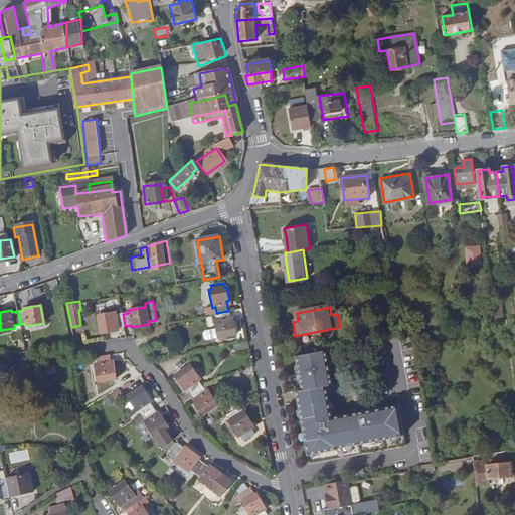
[(228,311),(216,313),(217,320),(214,320),(217,337),(235,334),(232,317),(229,317),(228,311)]
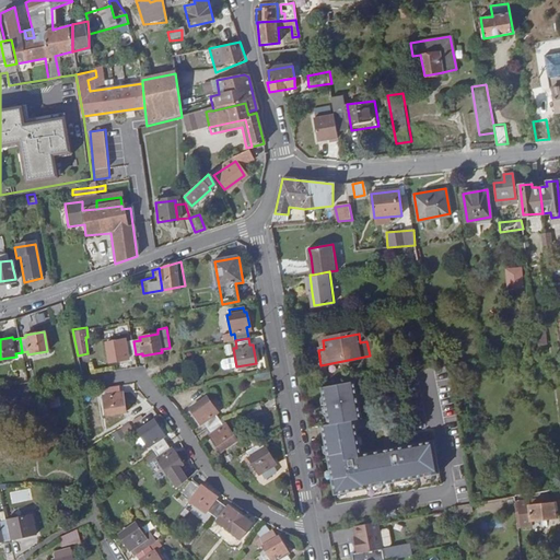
[(136,354),(133,341),(126,342),(126,339),(107,342),(111,361),(129,358),(128,356),(136,354)]
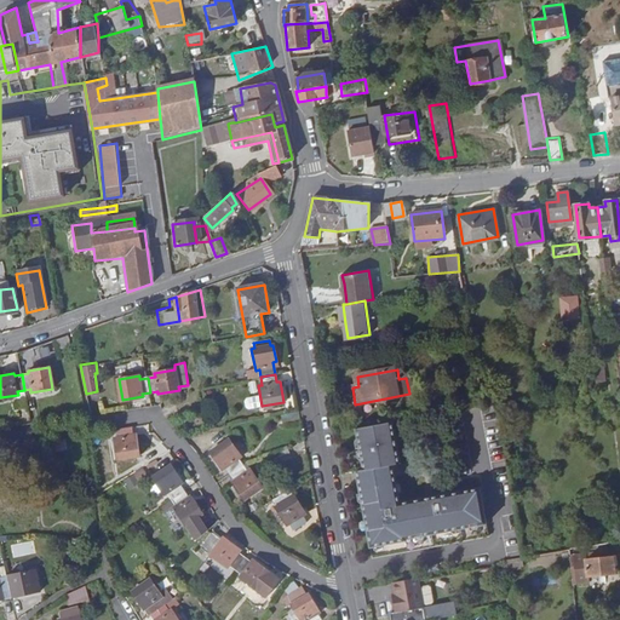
[(365,464),(394,459),(408,457),(401,415),(356,424),(365,464)]
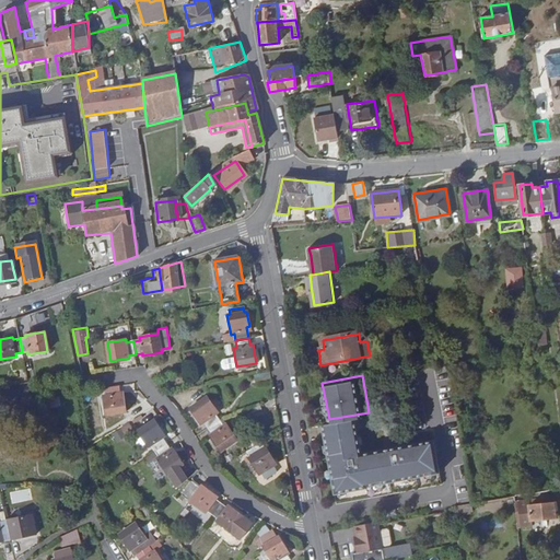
[(119,386),(105,388),(106,395),(104,395),(107,415),(126,411),(124,393),(120,393),(119,386)]
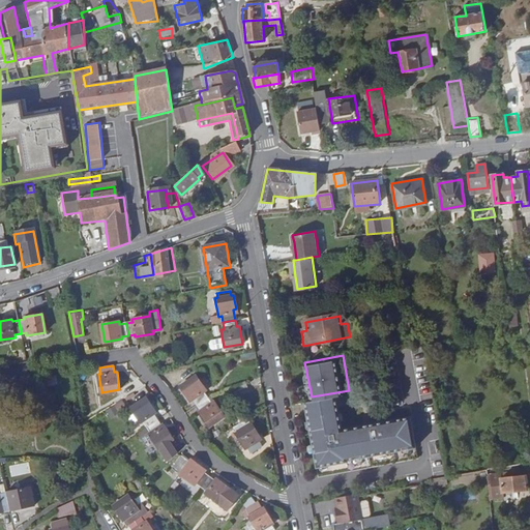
[(55,374),(46,376),(47,383),(56,382),(55,374)]
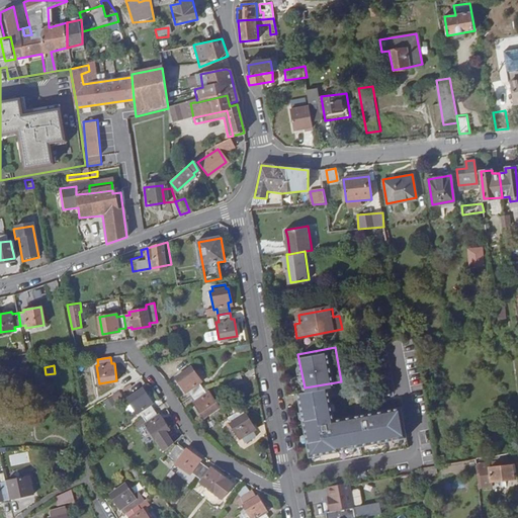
[(190,395),(201,387),(197,382),(198,380),(189,367),(174,376),(184,392),(187,390),(190,395)]
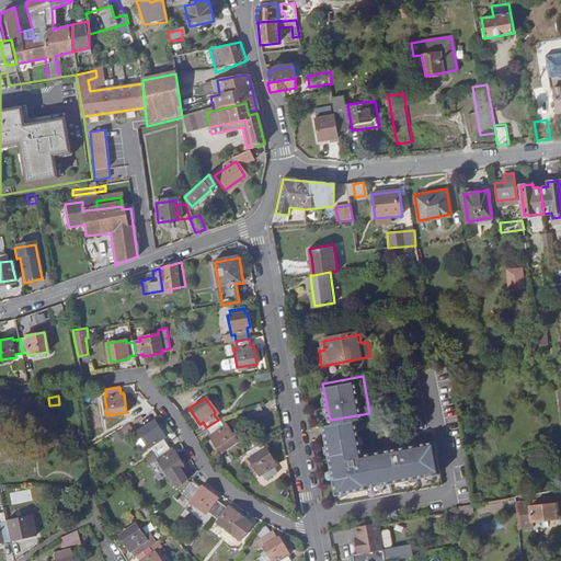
[(322,422),(324,434),(358,427),(356,415),(330,420),(322,422)]
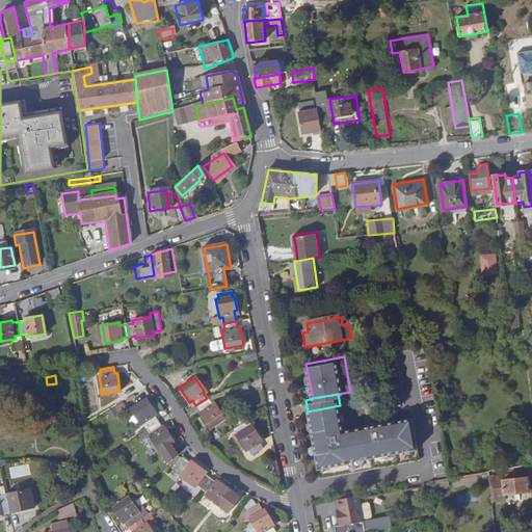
[(207,398),(195,405),(200,411),(198,413),(209,427),(224,417),(213,402),(211,403),(207,398)]
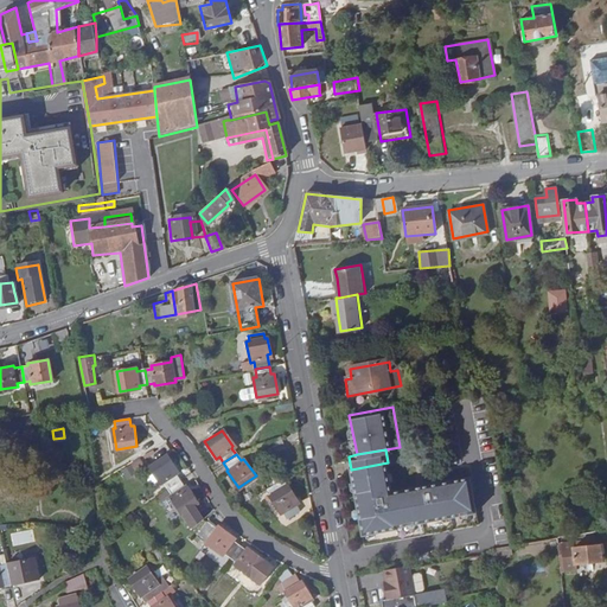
[(163,481),(167,490),(180,480),(176,474),(177,472),(167,457),(149,467),(160,484),(163,481)]
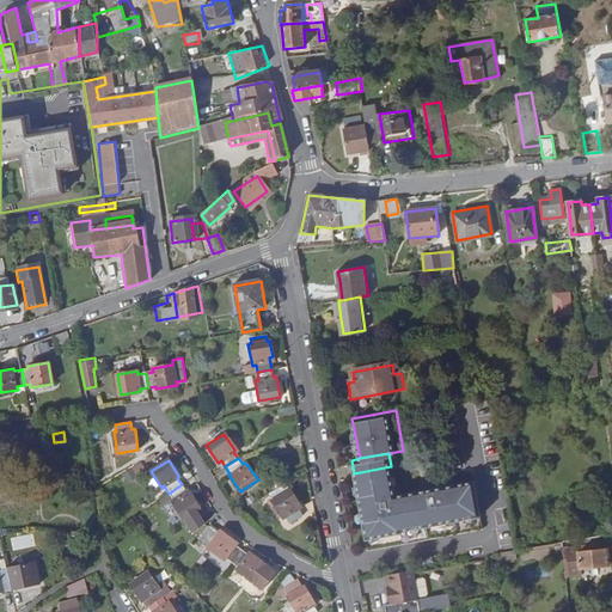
[(122,472),(127,482),(147,471),(142,461),(122,472)]
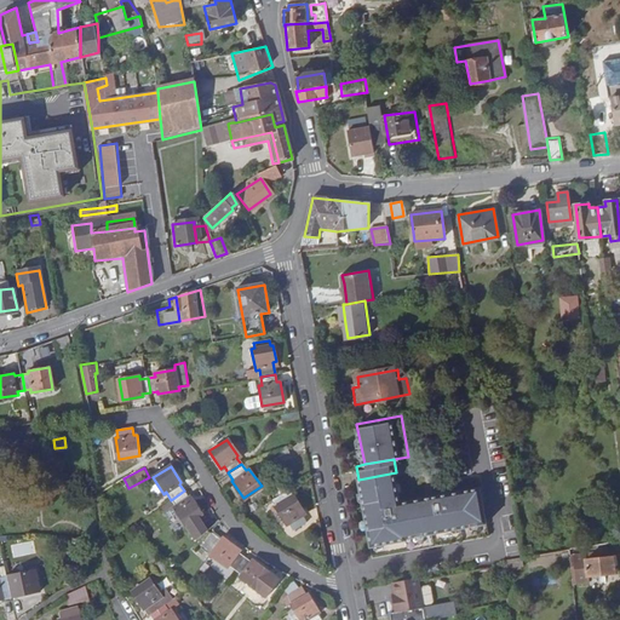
[(426,499),(426,494),(401,499),(396,472),(359,480),(371,544),(373,556),(425,546),(424,540),(434,539),(434,544),(491,534),(488,521),(481,484),(434,493),(434,498),(426,499)]
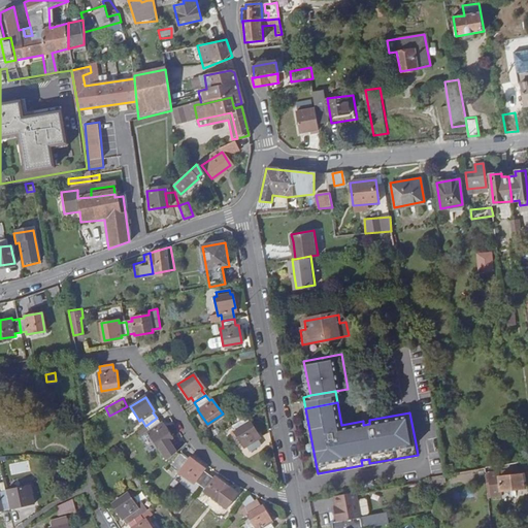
[(161,424),(157,418),(145,426),(150,432),(147,433),(151,438),(157,448),(171,438),(162,423),(161,424)]
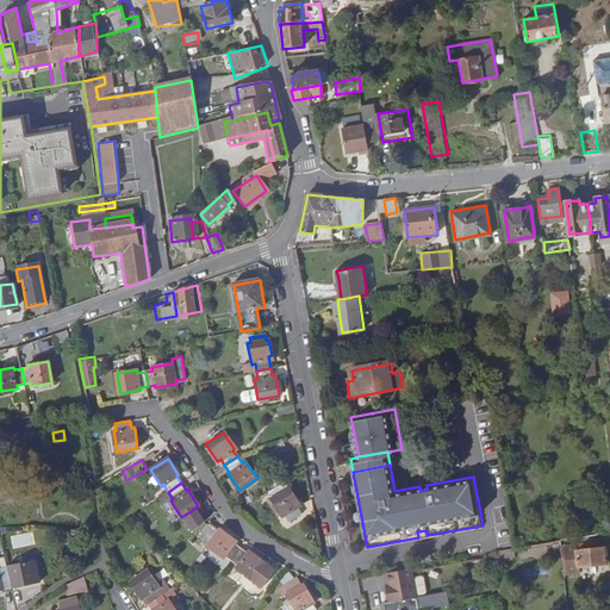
[(300,506),(286,483),(268,493),(273,500),(272,502),(282,518),(286,517),(290,523),(302,515),(298,509),(300,506)]
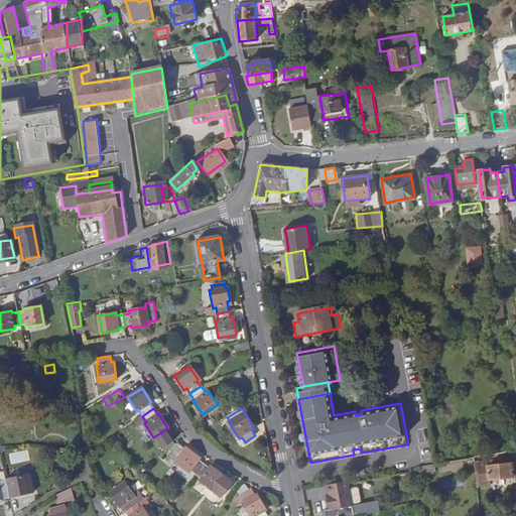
[(142,416),(134,422),(141,432),(147,428),(144,423),(146,422),(142,416)]
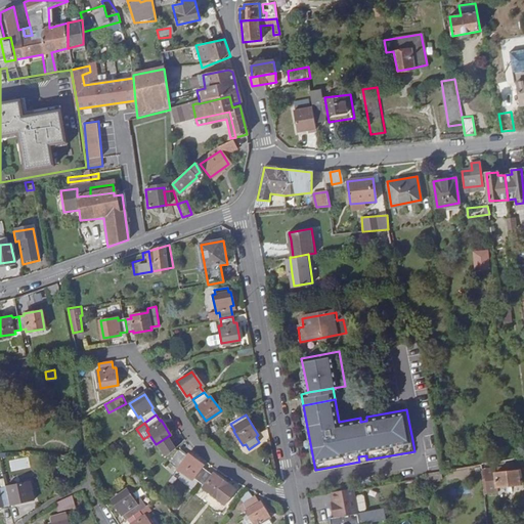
[(200,483),(207,473),(199,467),(201,465),(189,455),(187,457),(180,451),(171,465),(189,479),(191,477),(200,483)]
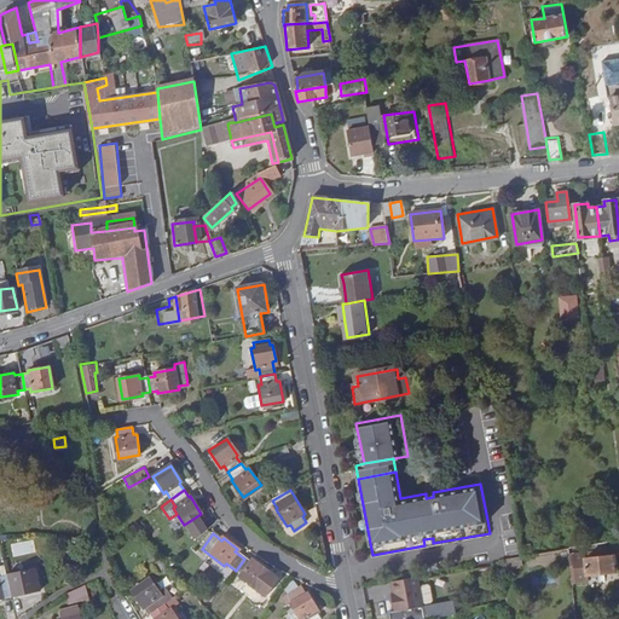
[(618,568),(618,557),(586,561),(588,576),(618,571),(618,568)]
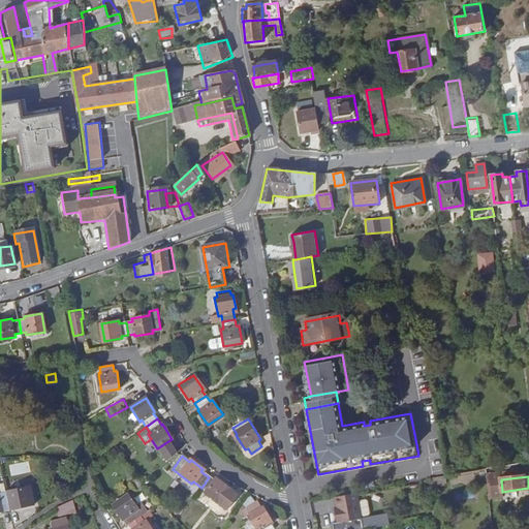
[(209,477),(201,488),(206,492),(205,494),(227,511),(239,496),(220,483),(218,485),(209,477)]
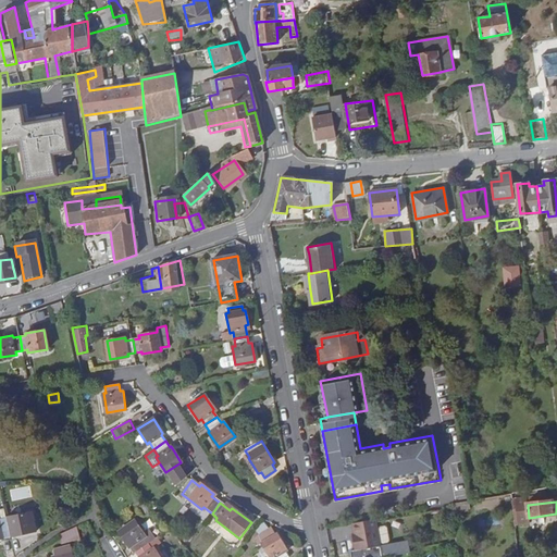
[(146,505),(140,508),(147,518),(152,514),(146,505)]
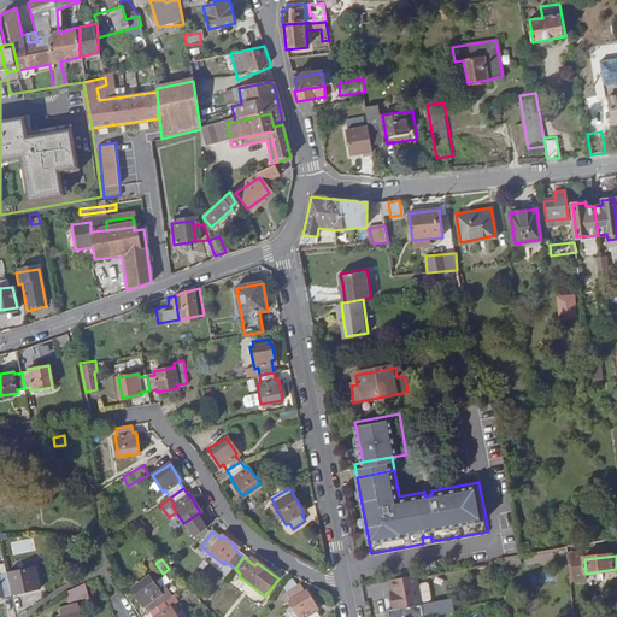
[(6,574),(9,587),(16,586),(16,588),(36,585),(33,562),(12,566),(12,569),(6,570),(6,574)]
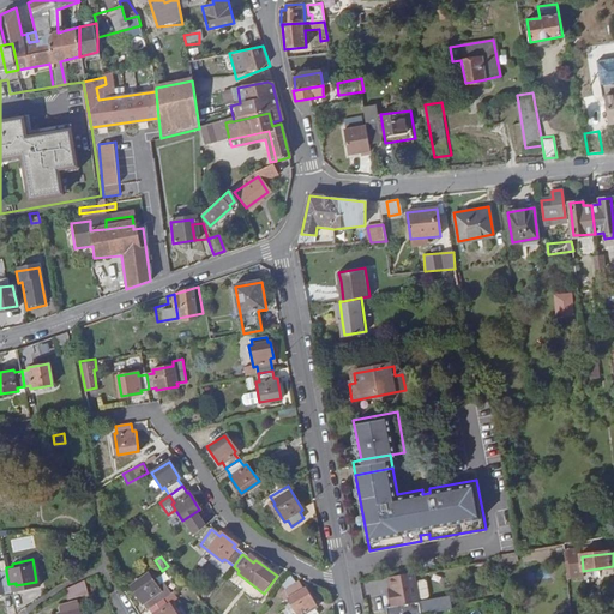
[(392,590),(389,590),(391,603),(420,599),(419,596),(416,578),(414,569),(389,573),(391,584),(392,590)]
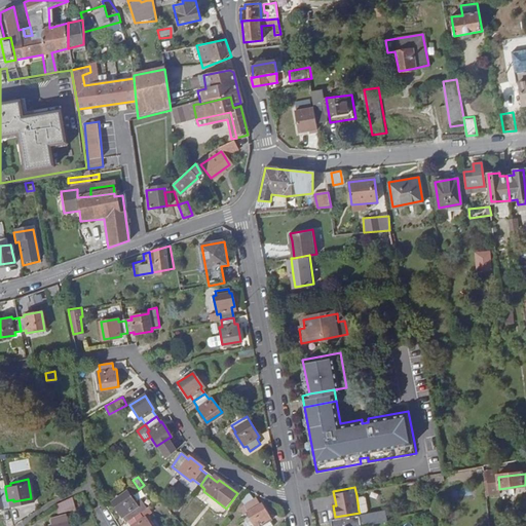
[(5,489),(0,490),(0,510),(9,508),(7,500),(5,489)]
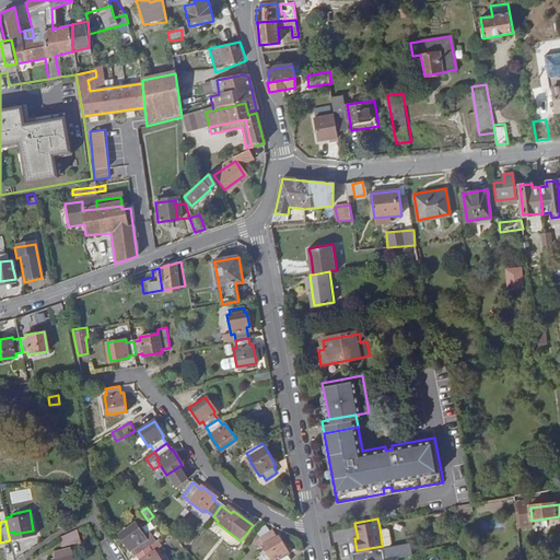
[(135,548),(138,552),(149,546),(156,540),(150,531),(144,534),(137,523),(120,534),(131,549),(135,548)]
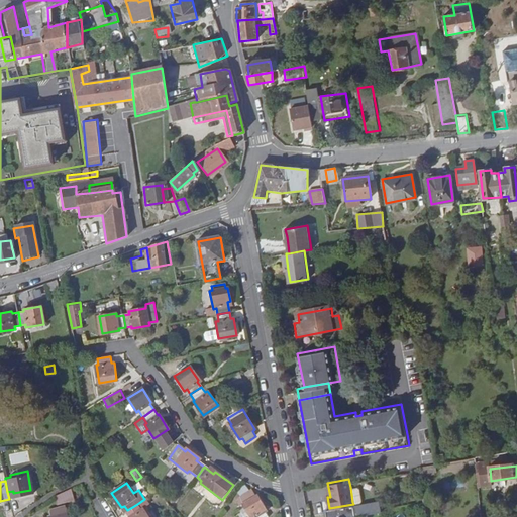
[(350,487),(352,502),(362,501),(358,486),(350,487)]
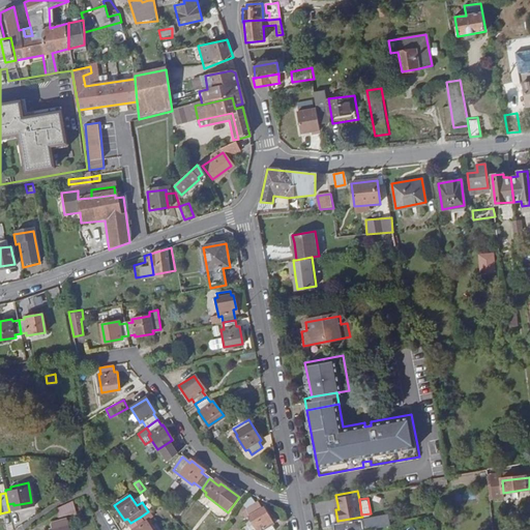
[(53,506),(52,507),(54,517),(71,512),(68,500),(53,506)]
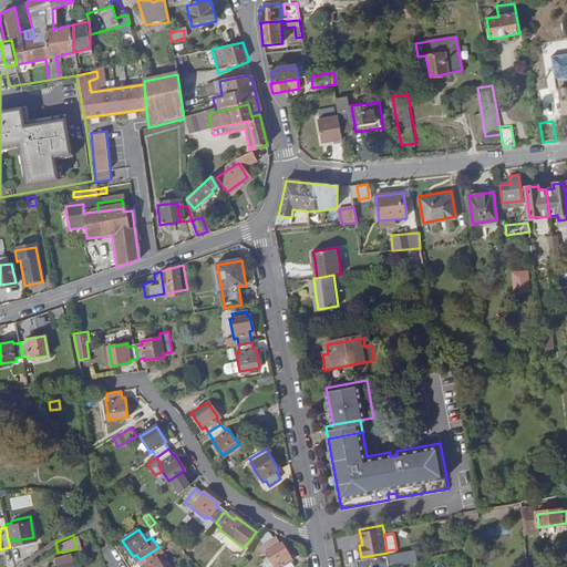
[(268,542),(264,546),(276,566),(279,566),(280,566),(294,566),(295,566),(291,559),(294,558),(285,542),(282,543),(278,536),(268,542)]
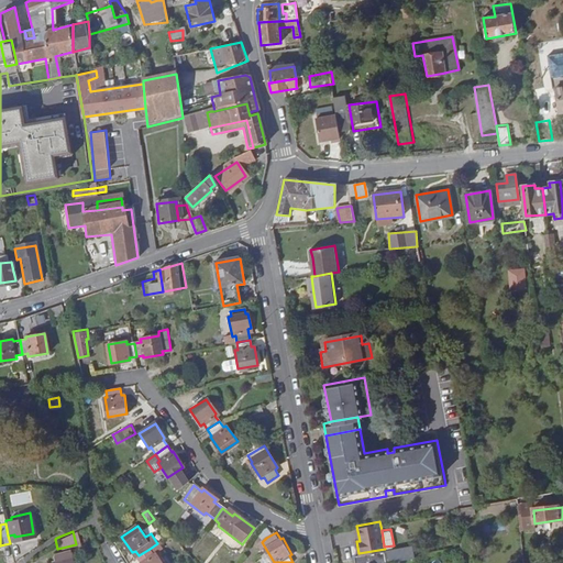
[(150,549),(139,555),(143,562),(141,562),(164,562),(157,552),(154,554),(150,549)]
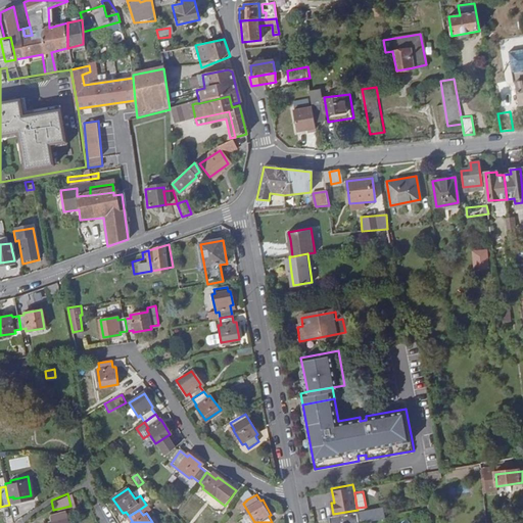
[(51,521),(49,522),(67,522),(66,517),(64,518),(62,511),(50,515),(51,521)]
